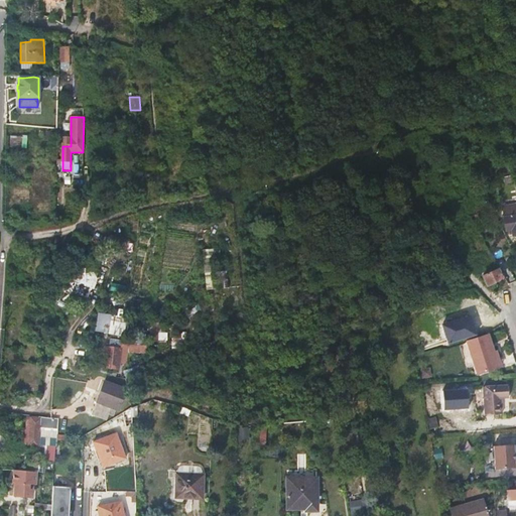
[(52,134),(41,134),(41,142),(52,143),(52,134)]
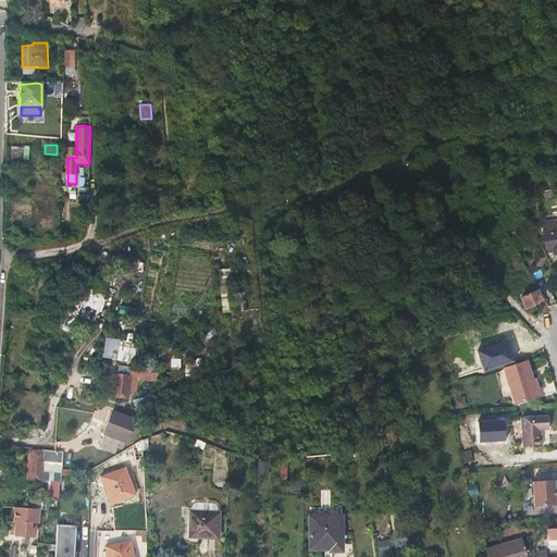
[(28,149),(13,148),(12,159),(27,159),(28,149)]
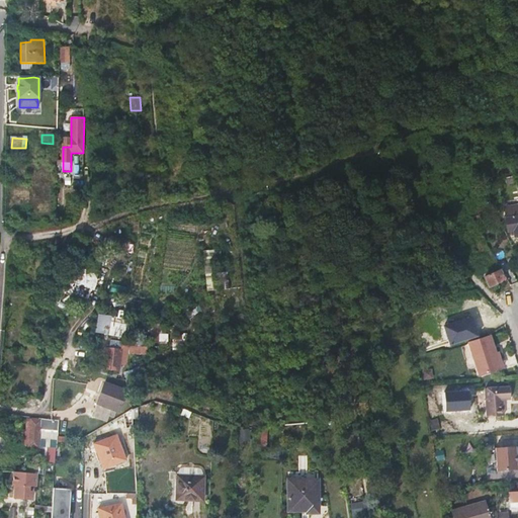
[(517,237),(517,204),(503,207),(508,234),(512,233),(513,238),(517,237)]
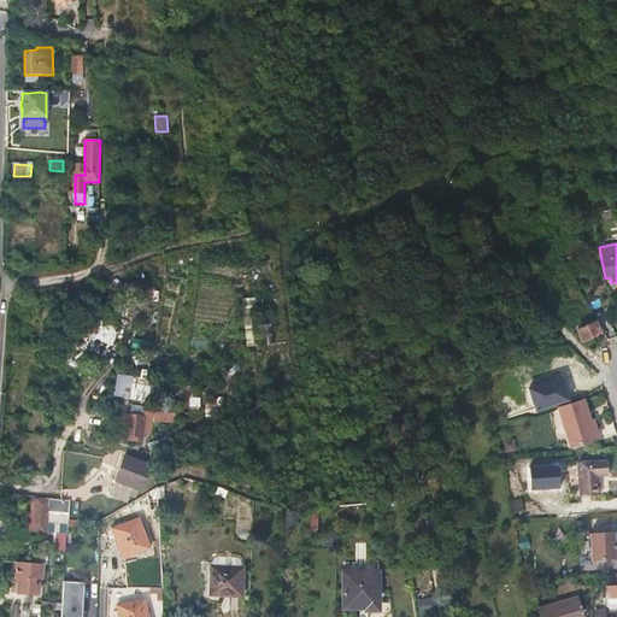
[(559,257),(557,253),(536,266),(542,276),(563,264),(560,260),(559,257)]
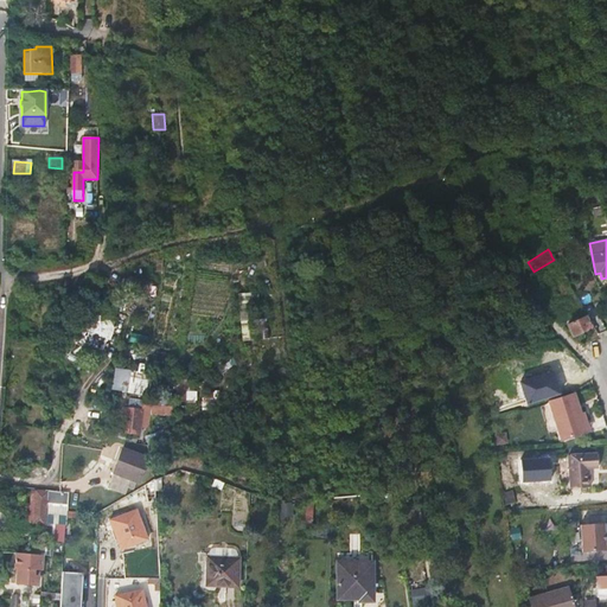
[(561,251),(551,256),(554,260),(560,272),(568,267),(561,251)]
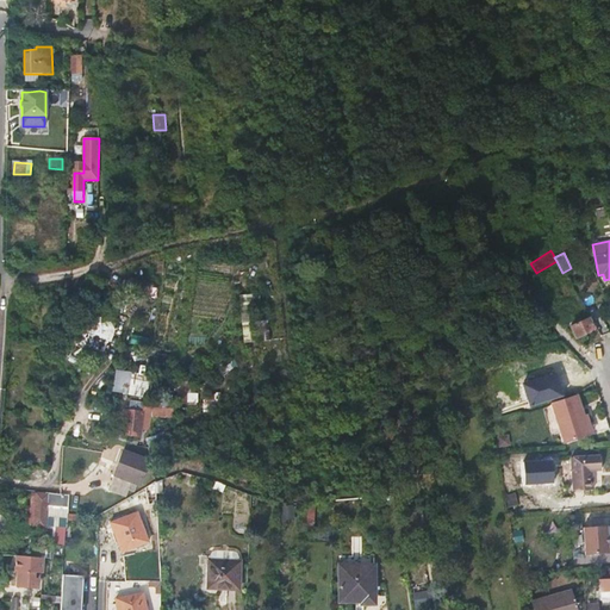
[(596,332),(599,338),(607,336),(593,311),(596,310),(587,293),(577,299),(582,306),(584,312),(587,319),(596,332)]
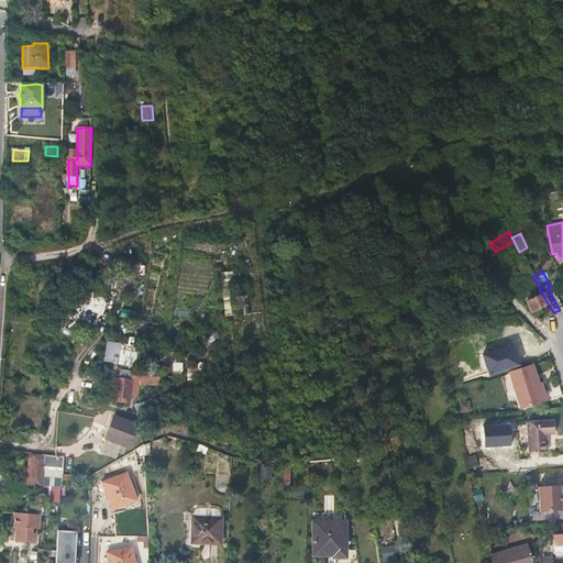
[(537,283),(532,276),(531,274),(527,277),(533,290),(539,288),(537,283)]
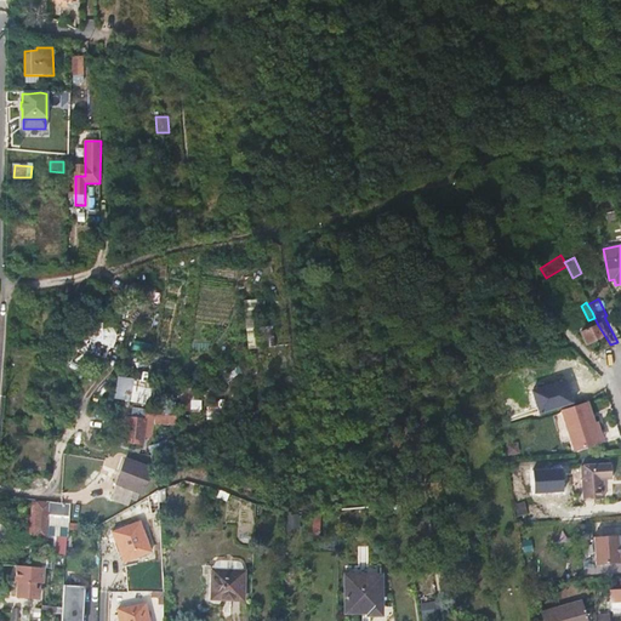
[(597,325),(598,325),(594,318),(588,320),(590,325),(577,330),(584,345),(602,339),(597,325)]
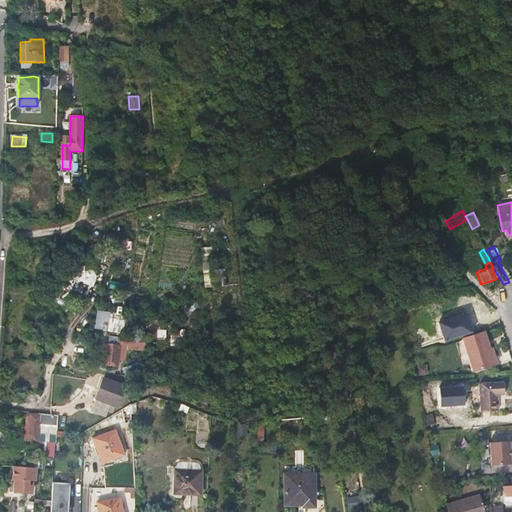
[(91,295),(96,272),(75,267),(70,290),(91,295)]
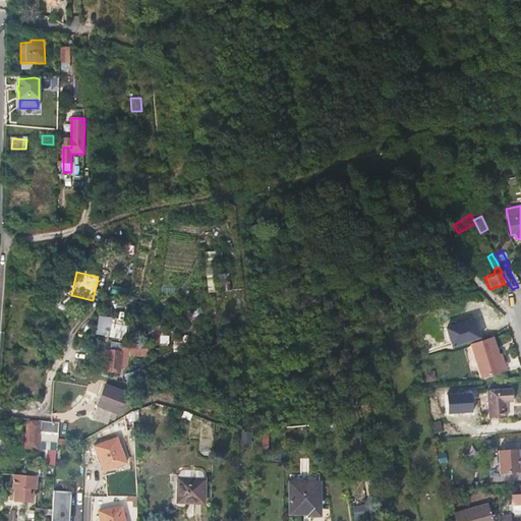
[(126,294),(127,288),(112,285),(111,292),(126,294)]
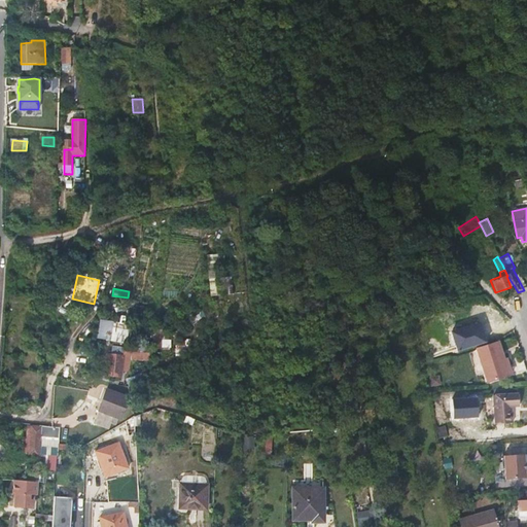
[(125,328),(125,322),(107,319),(107,320),(103,319),(102,324),(101,323),(99,336),(119,340),(121,328),(125,328)]
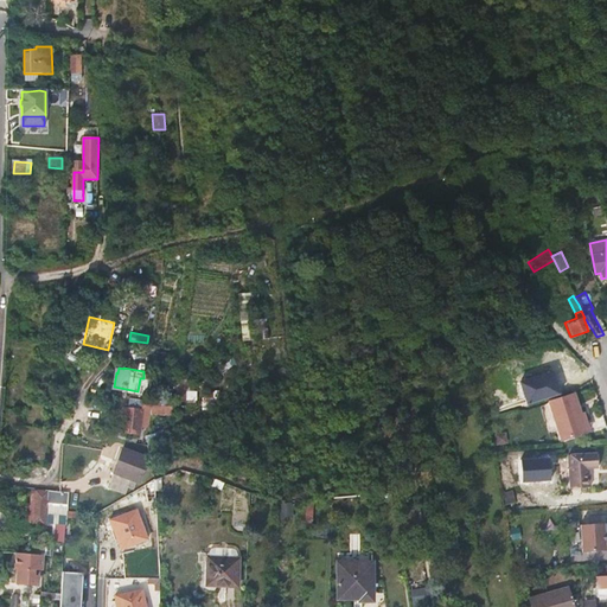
[(187,400),(198,401),(198,391),(187,390),(187,400)]
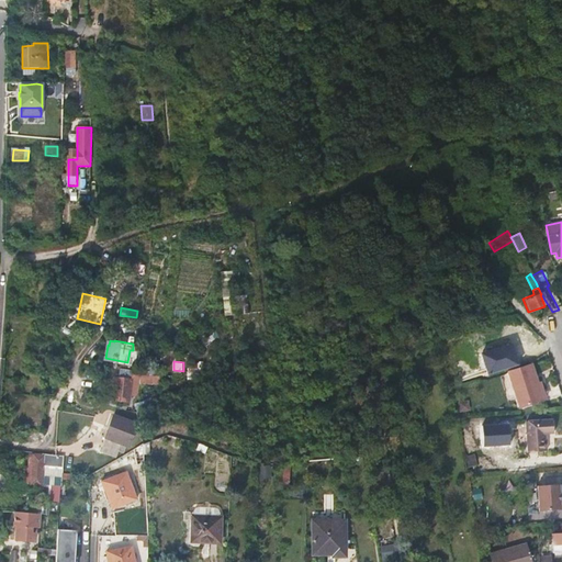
[(531,362),(508,371),(521,405),(547,395),(540,379),(538,380),(531,362)]
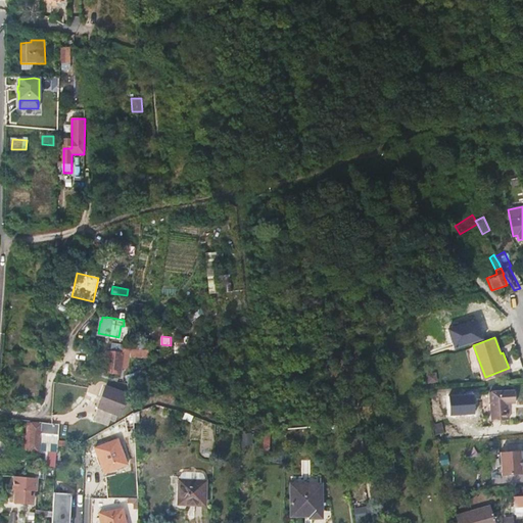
[(125,347),(126,344),(117,342),(116,349),(112,349),(108,348),(104,370),(121,372),(124,352),(125,347)]
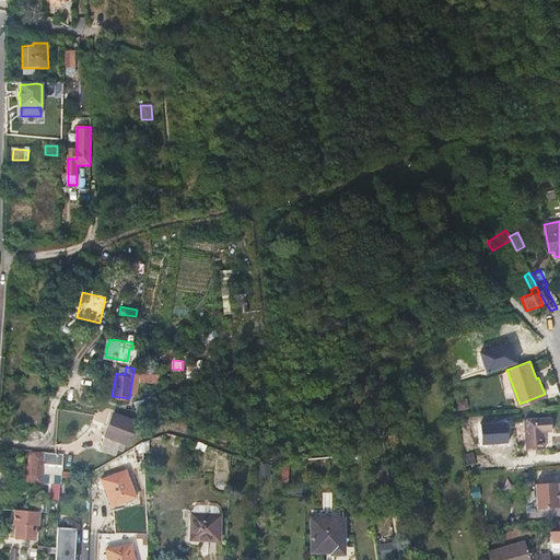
[(129,417),(138,419),(139,408),(131,407),(129,417)]
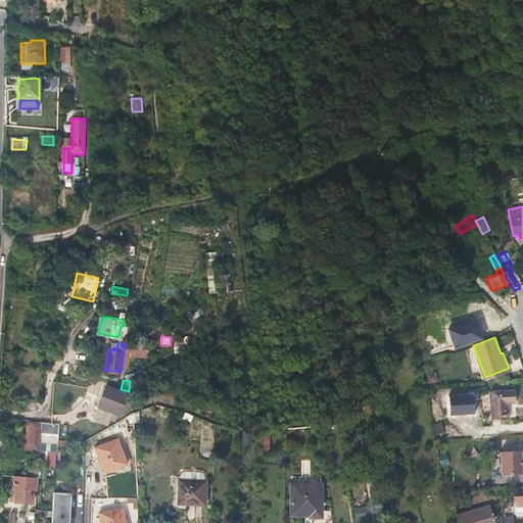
[(128,402),(125,401),(126,398),(115,394),(119,388),(107,384),(99,406),(121,413),(122,411),(127,412),(130,403),(128,402)]
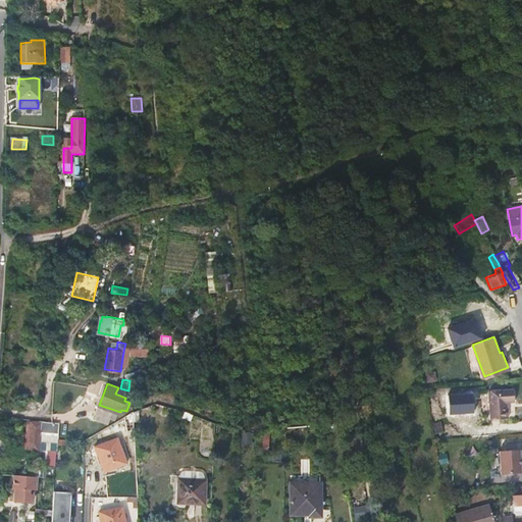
[(515,388),(489,390),(491,419),(508,418),(508,402),(516,402),(515,388)]
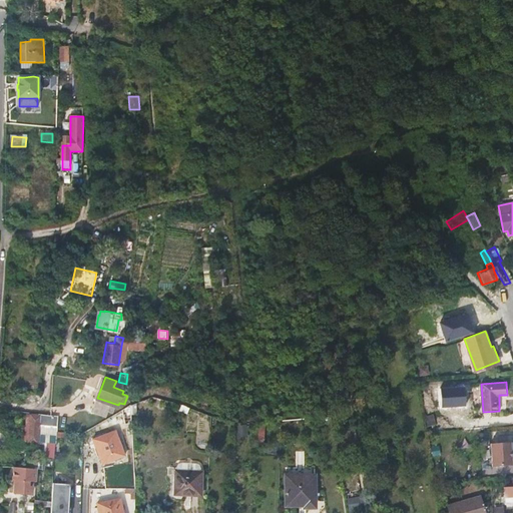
[(108,407),(97,402),(93,411),(105,416),(108,407)]
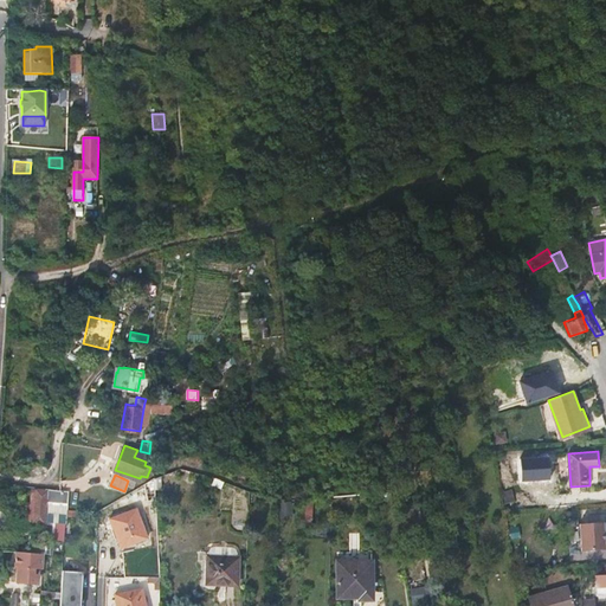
[(51,498),(51,490),(38,489),(34,522),(44,522),(46,498),(51,498)]
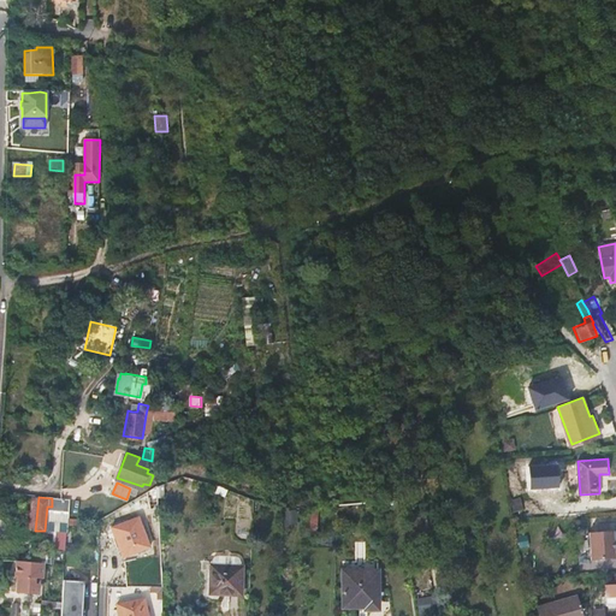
[(146,497),(140,499),(142,507),(149,503),(146,497)]
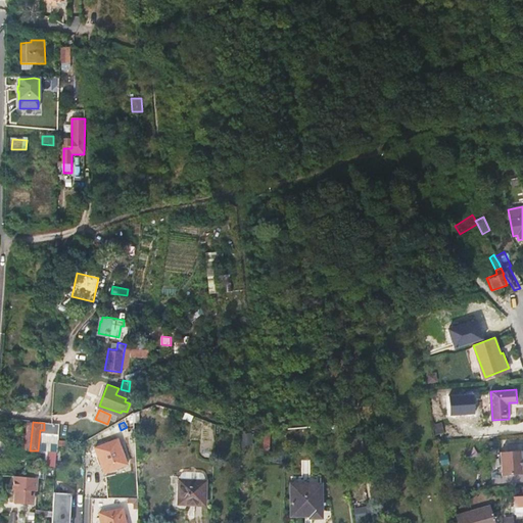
[(252,432),(243,433),(244,442),(253,441),(252,432)]
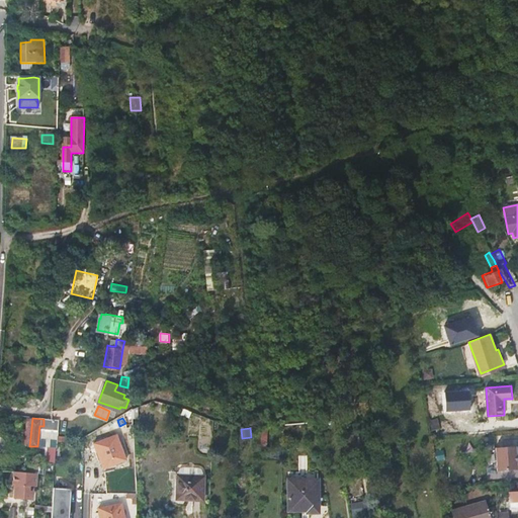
[(118,432),(95,441),(105,465),(127,456),(118,432)]
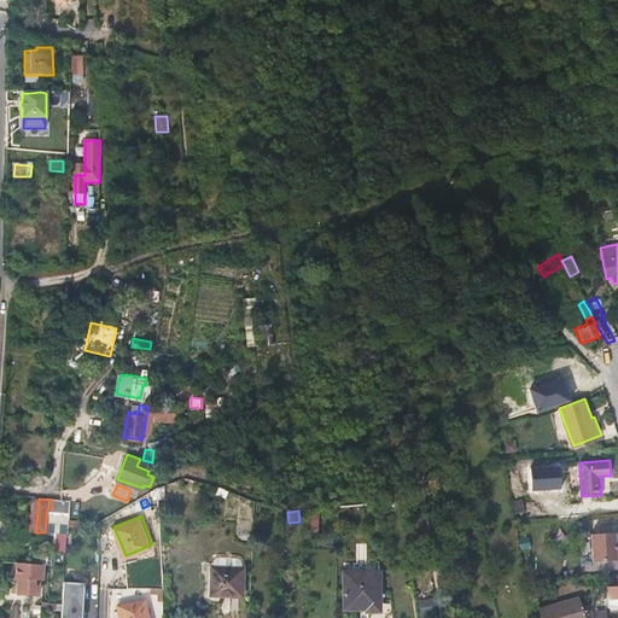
[(616,530),(590,531),(593,559),(617,558),(616,530)]
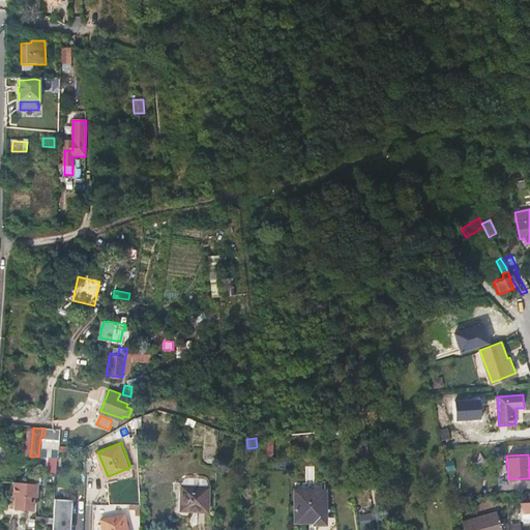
[(38,484),(13,481),(12,496),(15,496),(13,508),(25,510),(25,509),(36,510),(38,484)]
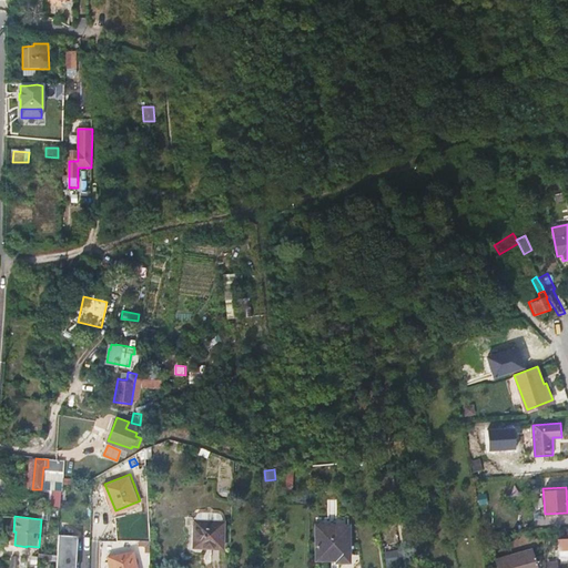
[(222,521),(198,520),(195,520),(194,547),(223,547),(224,521),(222,521)]
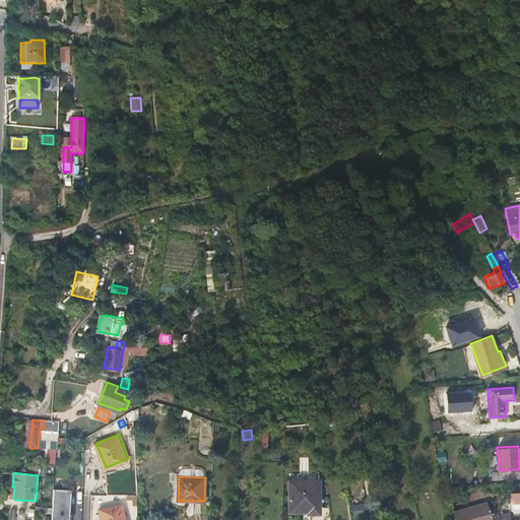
[(320,481),(290,480),(290,511),(309,512),(309,513),(319,514),(320,481)]
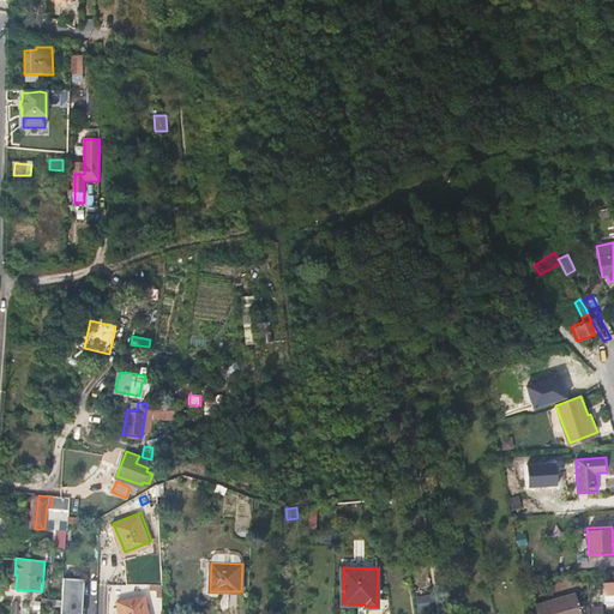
[(90,613),(91,579),(64,578),(61,613),(90,613)]
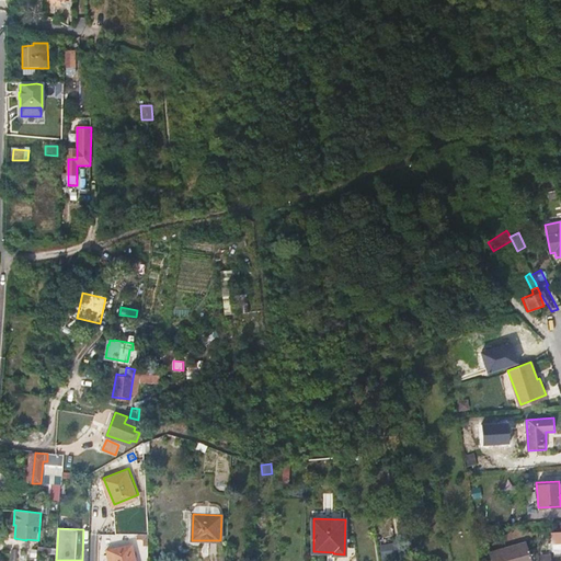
[(558,547),(560,547),(560,541),(560,530),(548,531),(549,548),(558,547)]
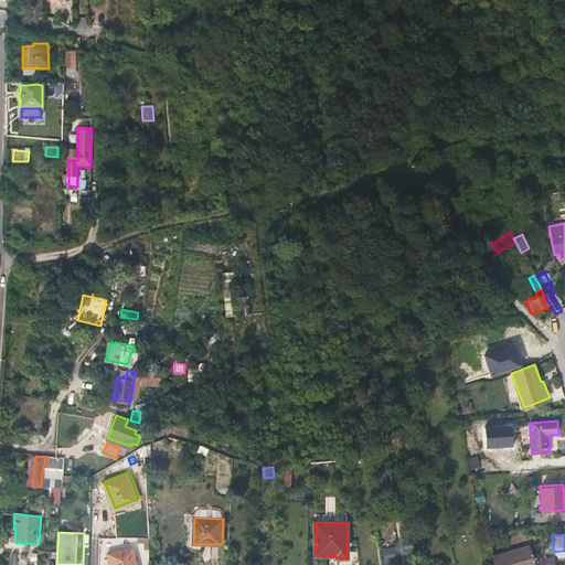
[(525,546),(526,564),(535,564),(531,545),(525,546)]
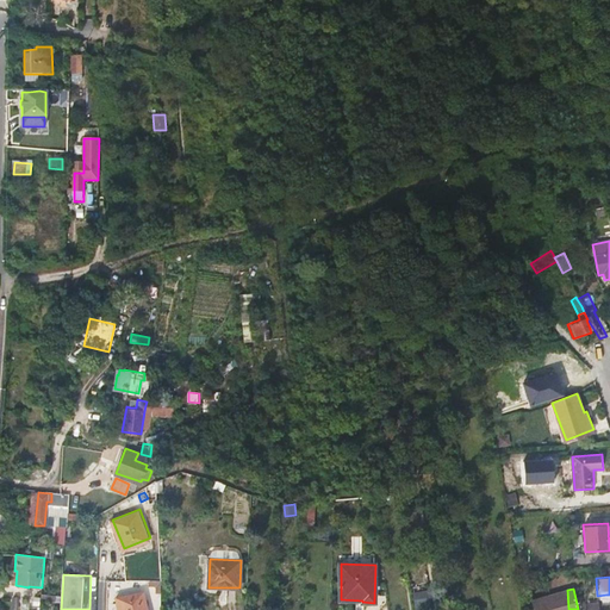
[(534,609),(568,609),(567,590),(531,599),(534,609)]
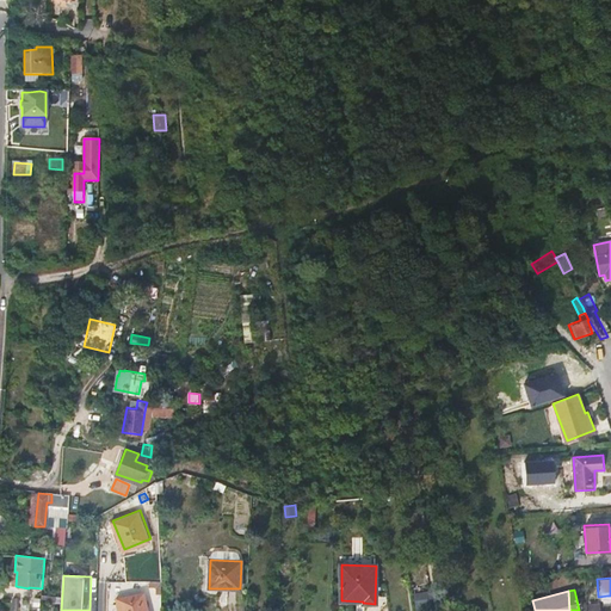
[(429,592),(413,594),(415,606),(431,604),(429,592)]
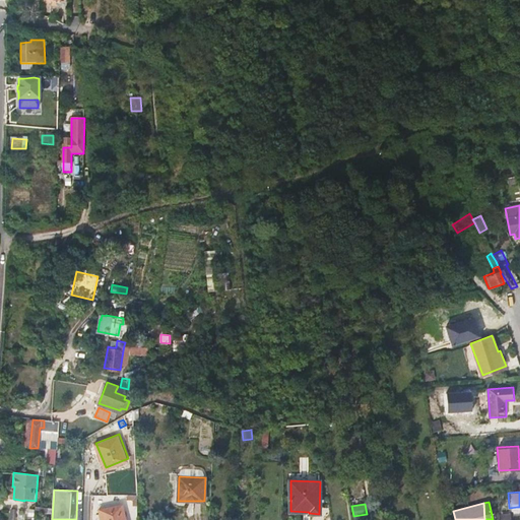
[(125,519),(123,505),(100,510),(101,519),(125,519)]
